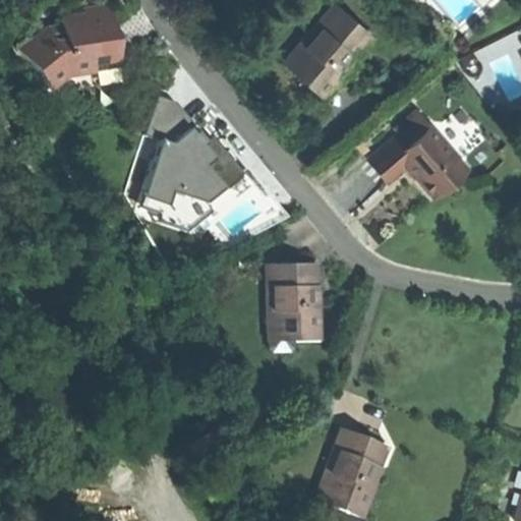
[(332,2),(284,59),(298,70),(295,74),(303,81),(320,96),(347,63),(339,57),(345,50),(349,53),(367,32),(332,2)]
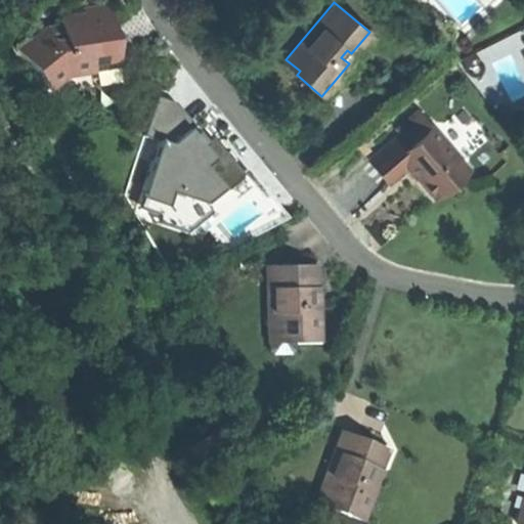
[(107,3),(57,10),(61,39),(67,74),(94,71),(92,56),(115,53),(111,30),(107,3)]
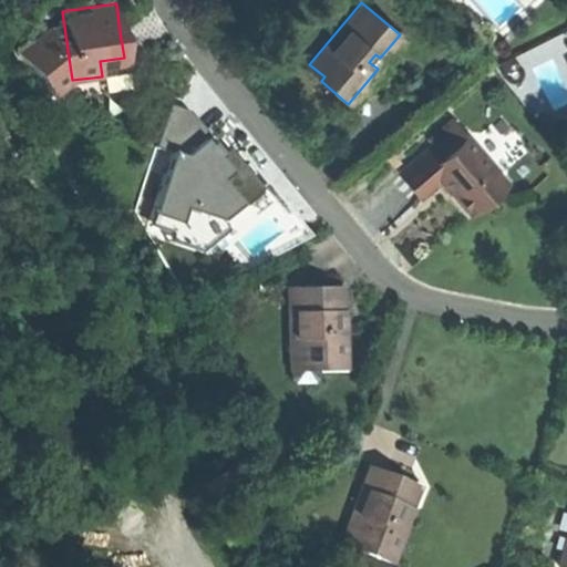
[(50,91),(72,80),(66,42),(55,43),(54,35),(30,47),(50,91)]
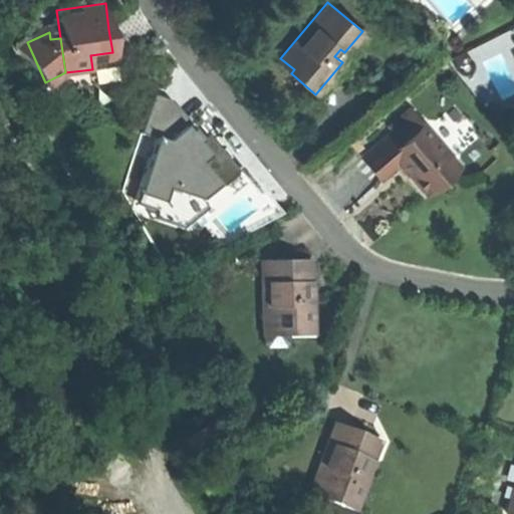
[(348,56),(344,52),(340,49),(334,56),(342,62),(348,56)]
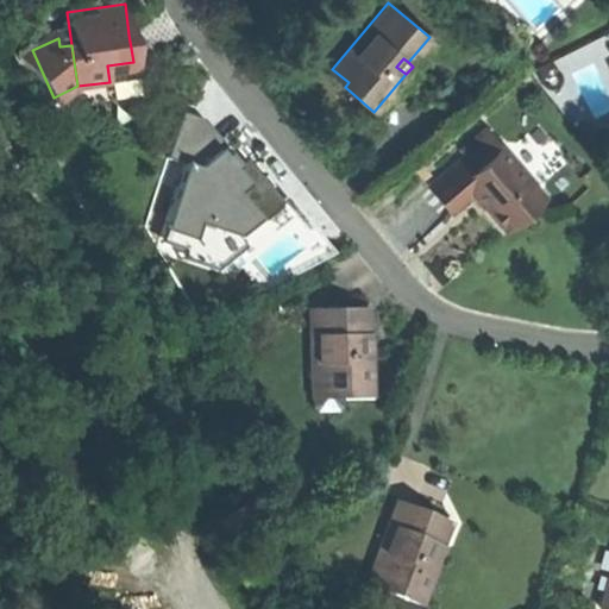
[(136,77),(133,62),(107,66),(110,82),(136,77)]
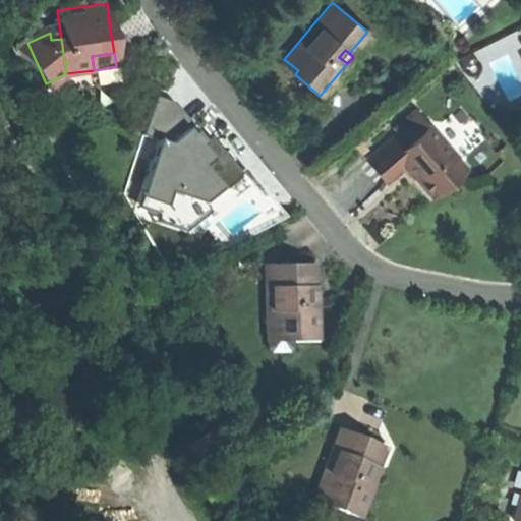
[(281,62),(295,74),(298,70),(284,59),(281,62)]
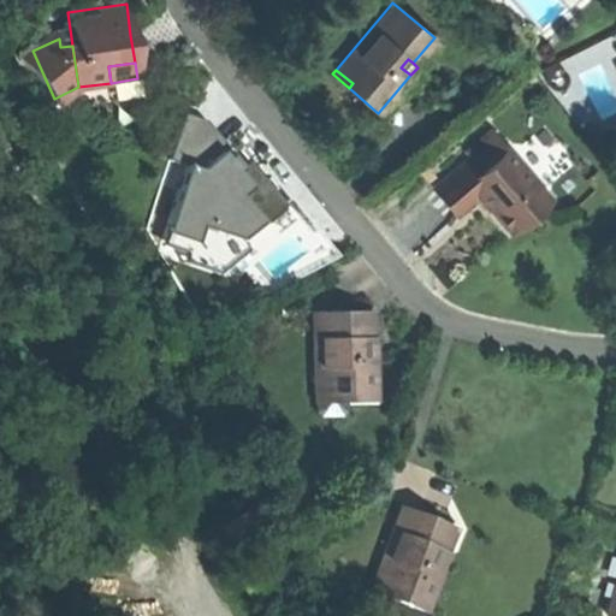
[(185,113),(143,242),(200,327),(339,254),(294,197),(285,205),(208,118),(185,113)]
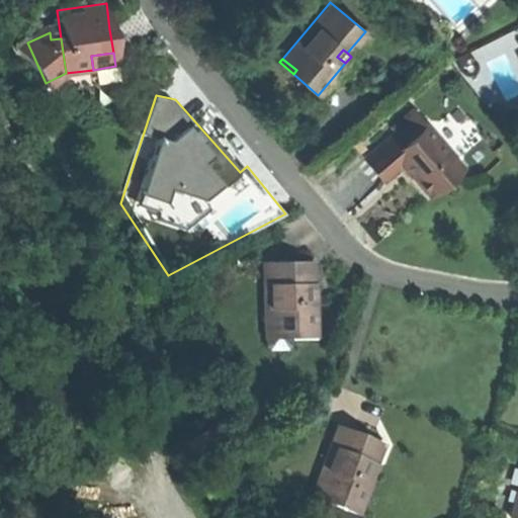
[(396,120),(403,131),(423,117),(416,106),(396,120)]
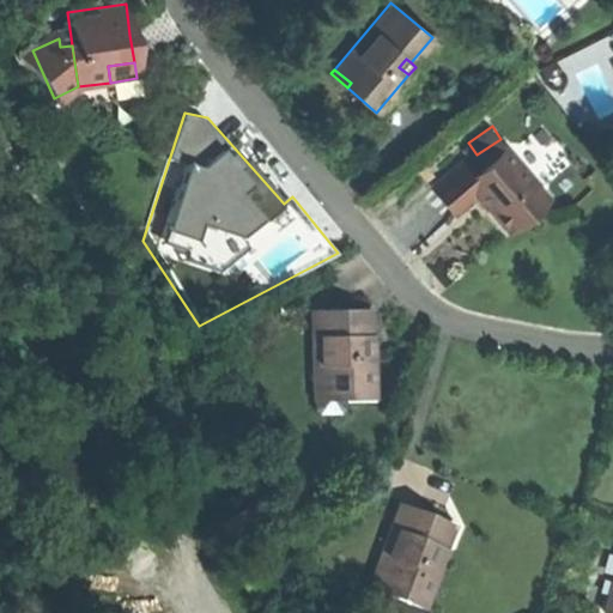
[(466,158),(430,188),(442,202),(454,217),(477,198),(505,235),(546,201),(504,150),(477,173),(466,158)]
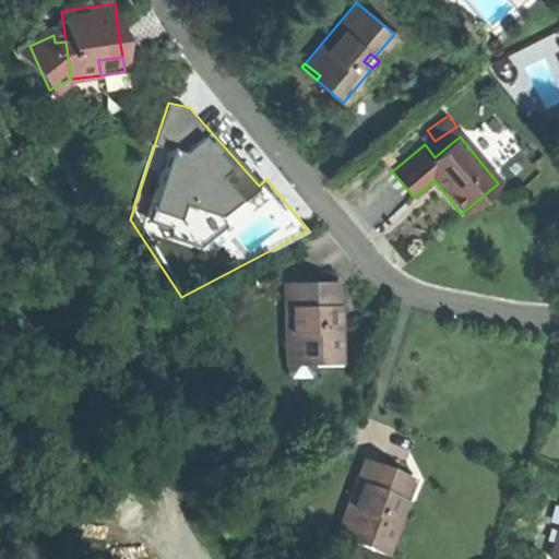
[(331,284),(282,284),(283,357),(311,357),(311,366),(337,366),(336,318),(332,318),(329,318),(329,308),(332,308),(331,284)]
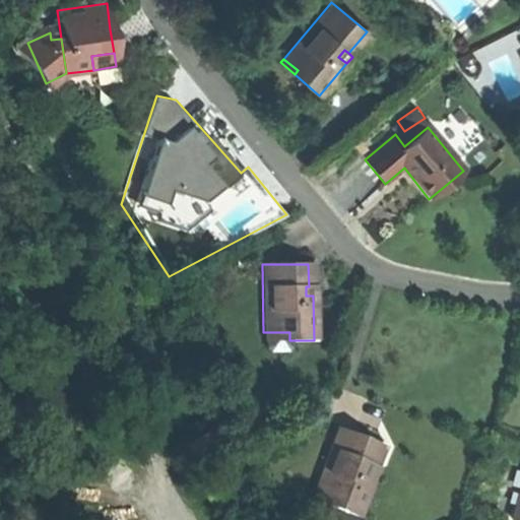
[(263,341),(289,340),(289,332),(263,332),(263,341)]
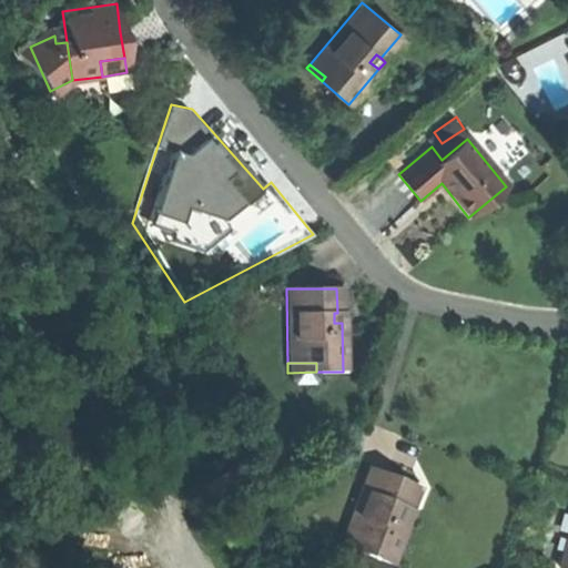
[(389,477),(367,468),(343,529),(364,537),(361,546),(393,558),(407,521),(401,518),(405,508),(407,509),(416,487),(389,477)]
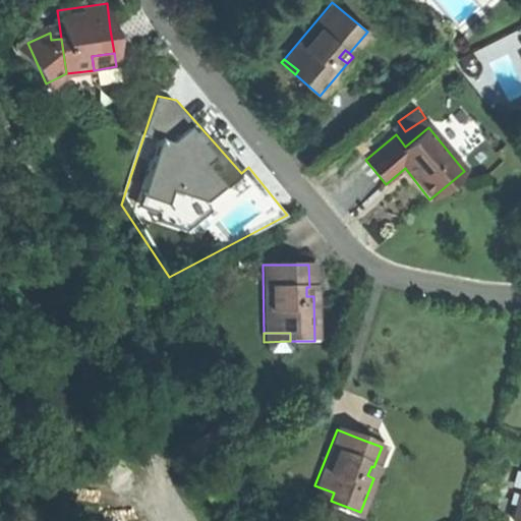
[(311,494),(331,501),(334,493),(314,485),(311,494)]
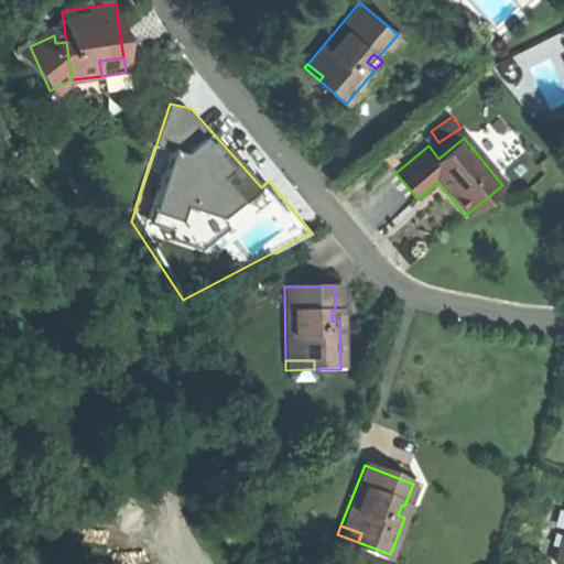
All buildings are outlined.
